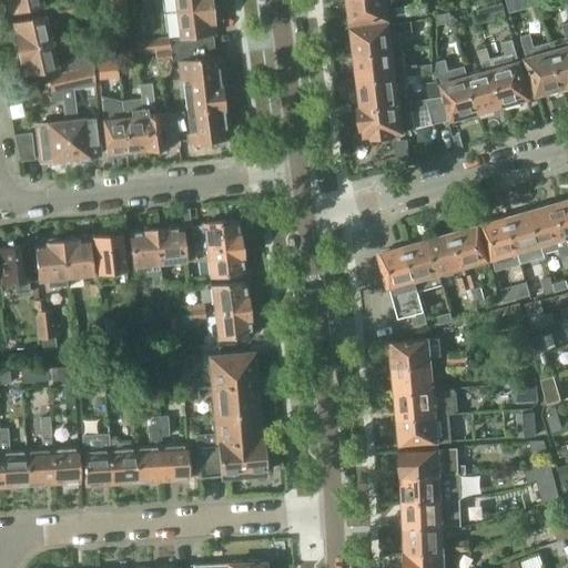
[(43,1),(42,0),(3,0),(7,2),(9,14),(44,6),(43,1)]
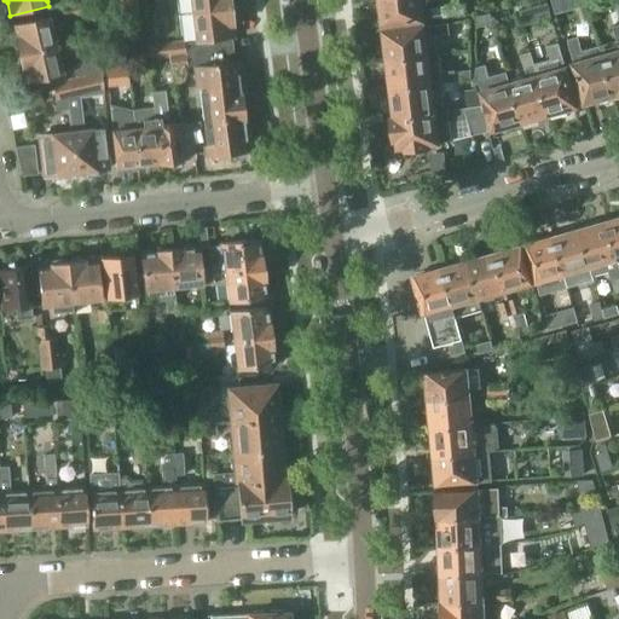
[(139,10),(136,0),(120,0),(122,13),(139,10)]
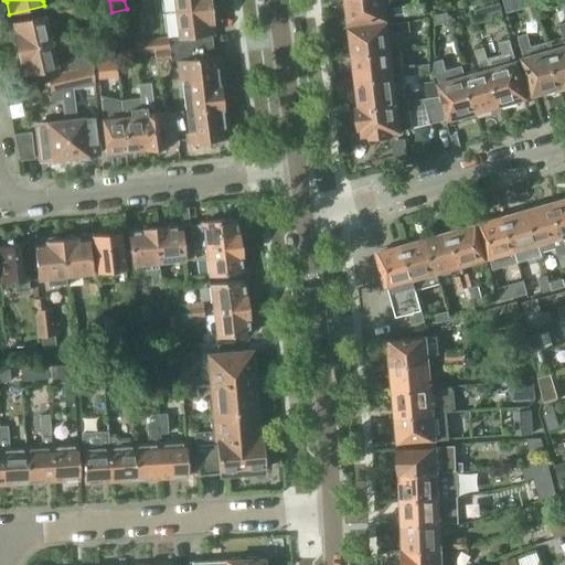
[(211,34),(214,33),(212,22),(215,21),(214,11),(211,11),(210,1),(213,1),(212,0),(160,0),(164,31),(177,30),(178,40),(169,41),(168,38),(135,42),(135,40),(117,42),(118,56),(155,52),(213,45),(211,34)]
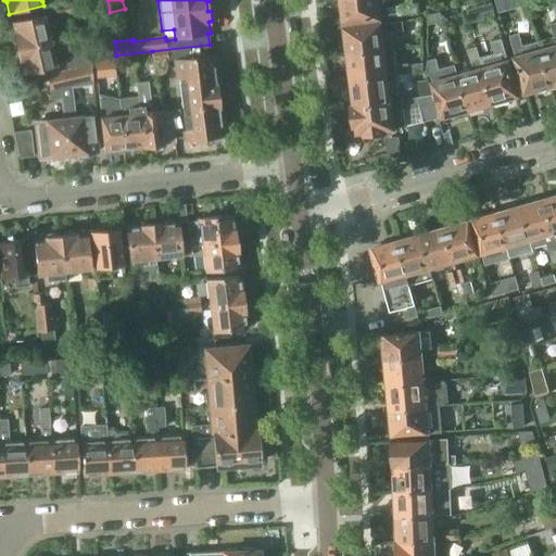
[(379,8),(377,0),(340,0),(341,11),(343,10),(345,22),(402,15),(401,5),(379,8)]
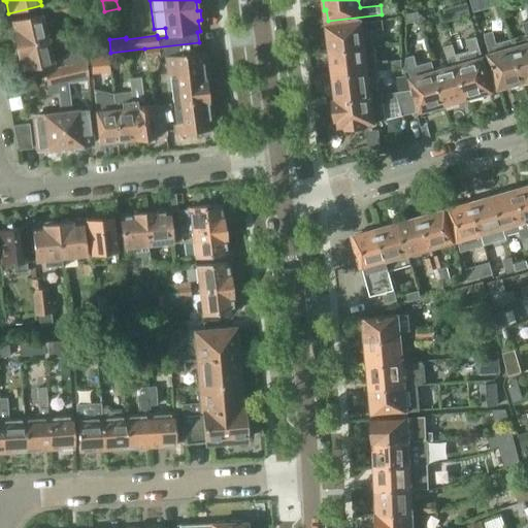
[(60,5),(51,7),(53,17),(71,12),(69,3),(68,3),(60,5)]
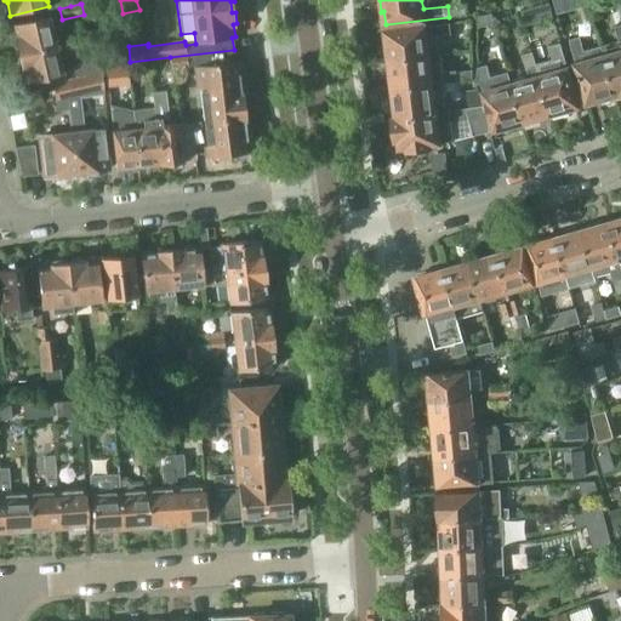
[(525,27),(540,22),(535,6),(520,11),(525,27)]
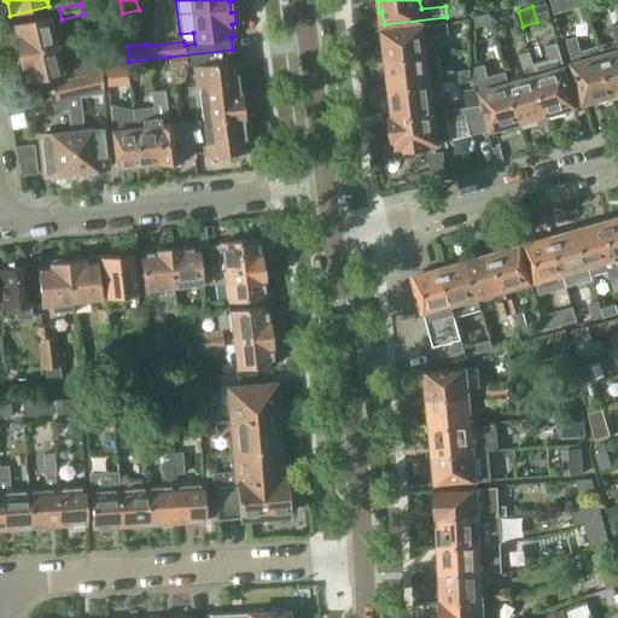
[(476,16),(476,27),(493,24),(490,13),(476,16)]
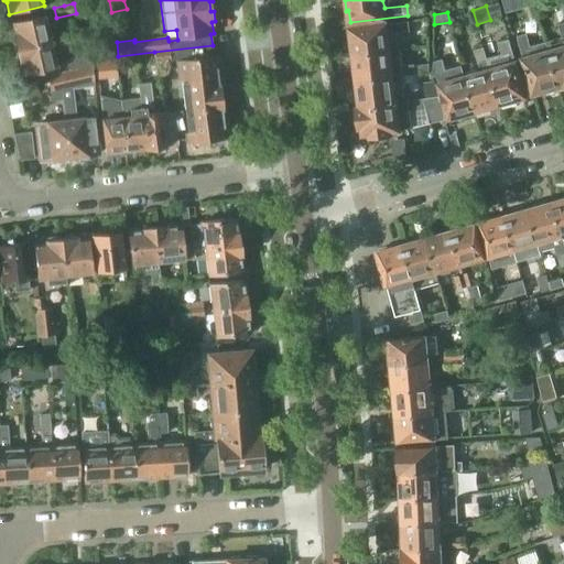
[(18,50),(52,41),(45,14),(11,22),(14,34),(12,38),(13,44),(17,46),(18,50)]
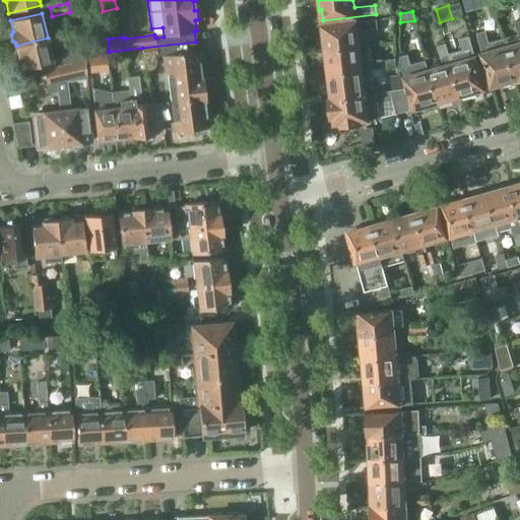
[(377,19),(323,25),(325,37),(322,38),(324,51),(360,47),(358,31),(379,28),(377,19)]
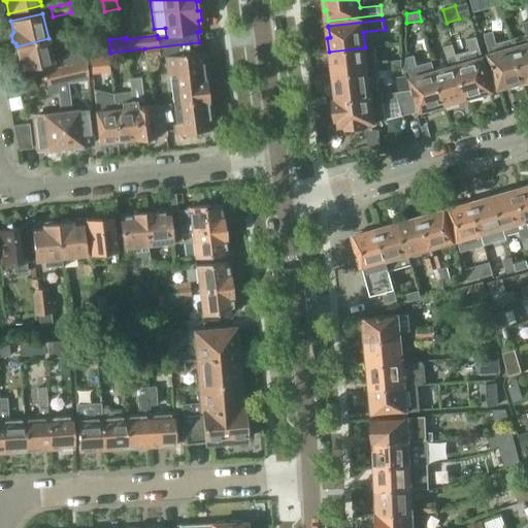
[(525,84),(527,83),(527,21),(523,23),(527,35),(513,38),(525,84)]
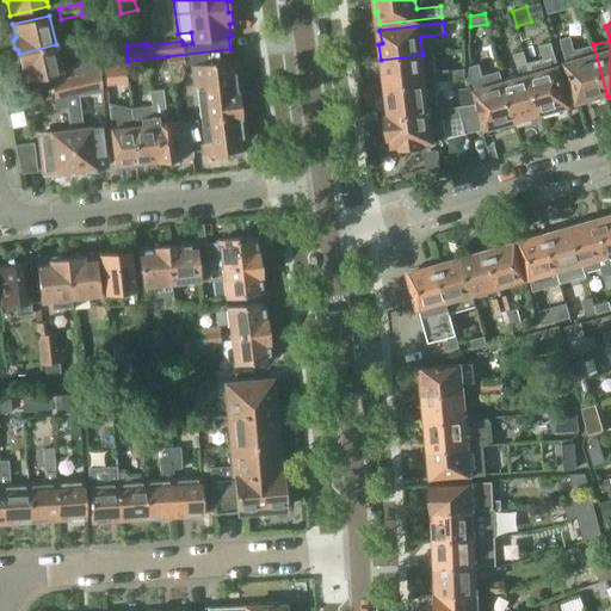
[(559,107),(569,104),(550,35),(538,38),(544,60),(529,65),(528,65),(542,112),(543,112),(544,116),(560,111),(559,107)]
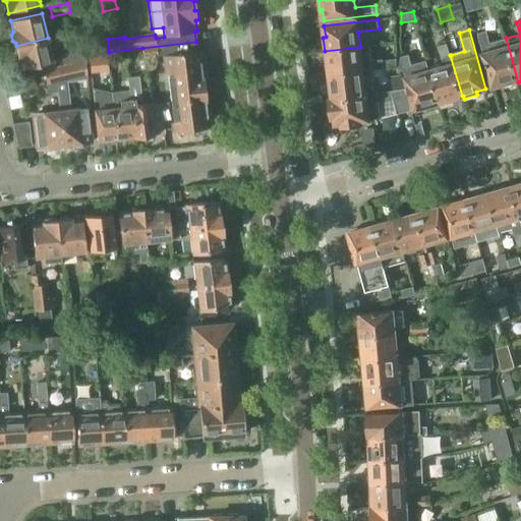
[(490,43),(487,31),(478,34),(494,85),(504,83),(504,85),(517,81),(517,83),(518,82),(506,38),(490,43)]
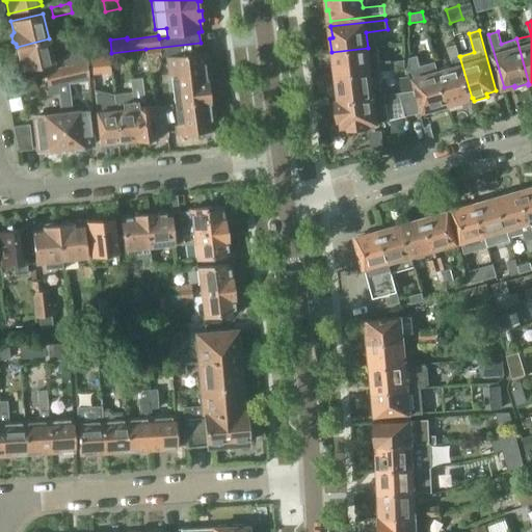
[(49,38),(17,47),(17,49),(16,52),(17,58),(20,60),(22,72),(55,64),(49,38)]
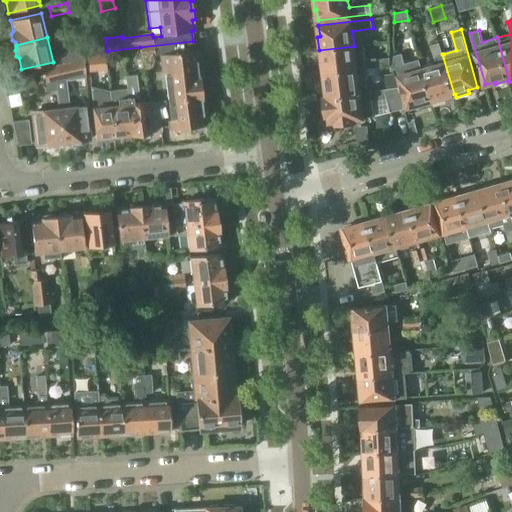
[(168,100),(202,96),(206,96),(200,50),(194,51),(193,41),(140,47),(141,57),(163,55),(168,100)]
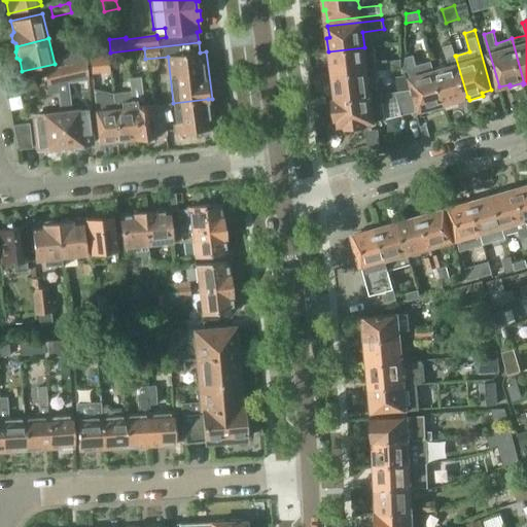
[(453,44),(444,46),(450,67),(434,71),(445,106),(459,103),(458,100),(467,97),(455,56),(456,56),(453,44)]
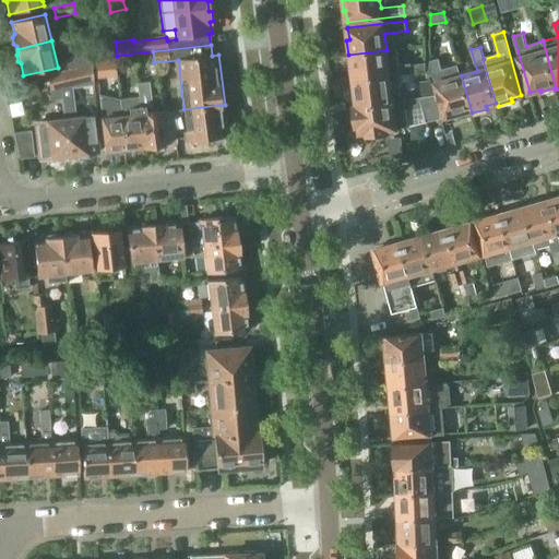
[(392,75),(425,71),(425,64),(412,67),(411,63),(400,64),(397,49),(387,50),(348,55),(351,69),(353,69),(354,80),(392,75)]
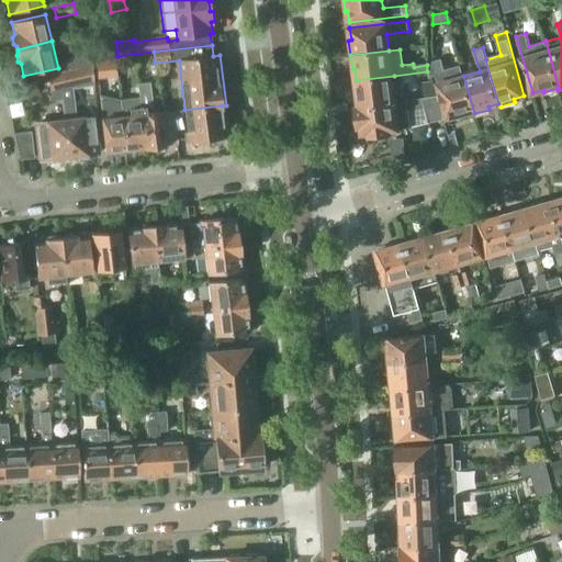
[(69,70),(90,65),(89,56),(67,62),(69,70)]
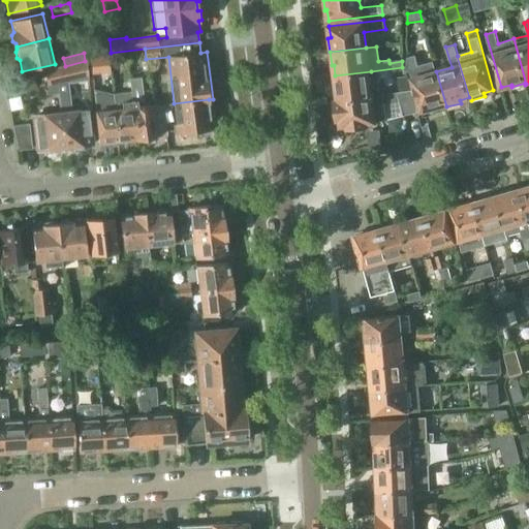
[(118,54),(119,62),(130,61),(128,53),(118,54)]
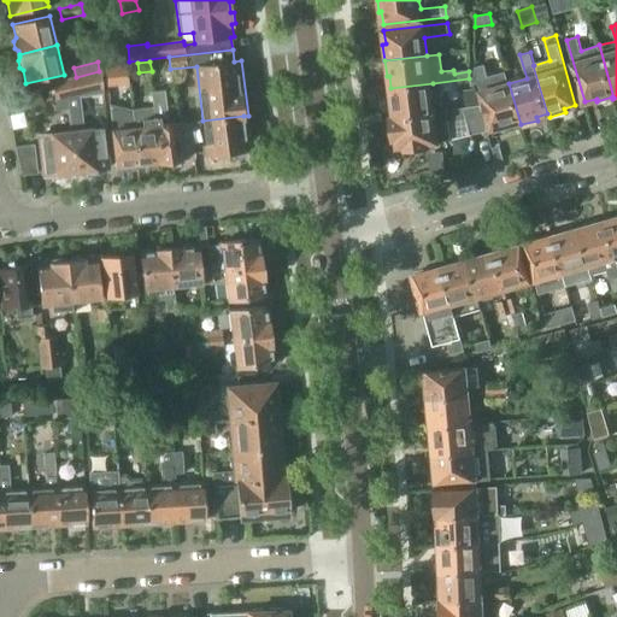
[(506,72),(488,77),(485,64),(475,68),(475,83),(479,82),(492,129),(504,125),(505,129),(521,124),(509,83),(506,72)]
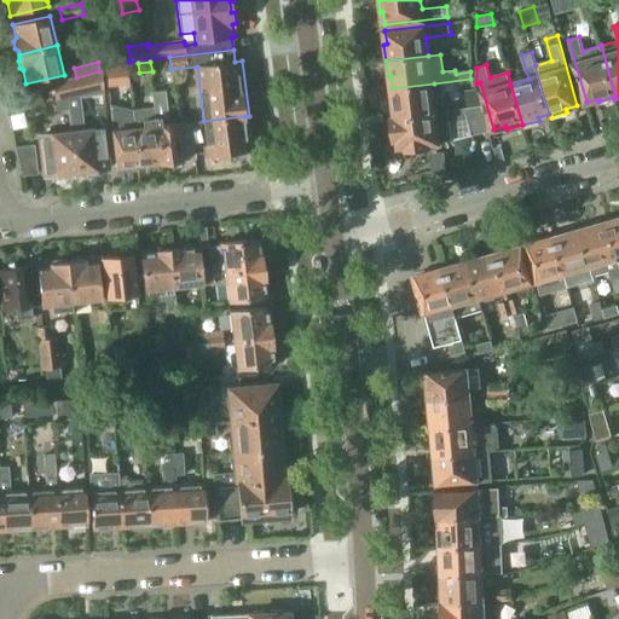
[(106,70),(108,81),(129,77),(128,67),(106,70)]
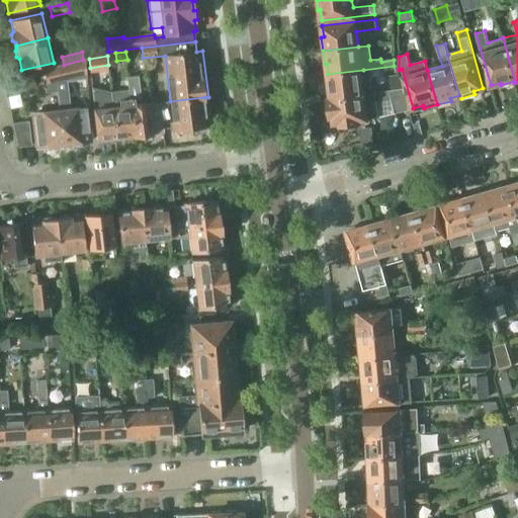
[(84,61),(83,60),(64,65),(45,69),(47,83),(54,82),(56,91),(68,89),(67,80),(86,78),(84,61)]
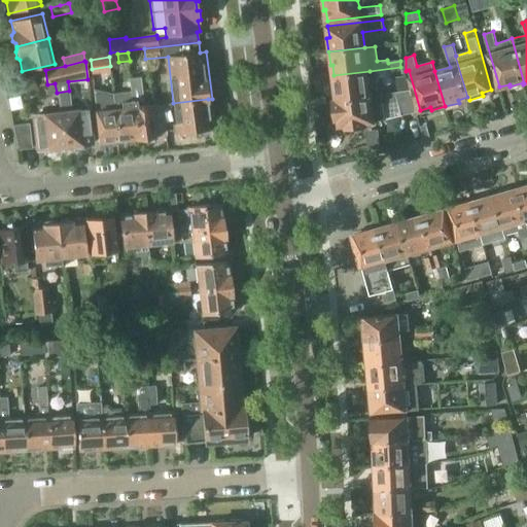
[(373,95),(370,71),(334,75),(336,86),(332,86),(335,98),(337,98),(337,99),(373,95)]
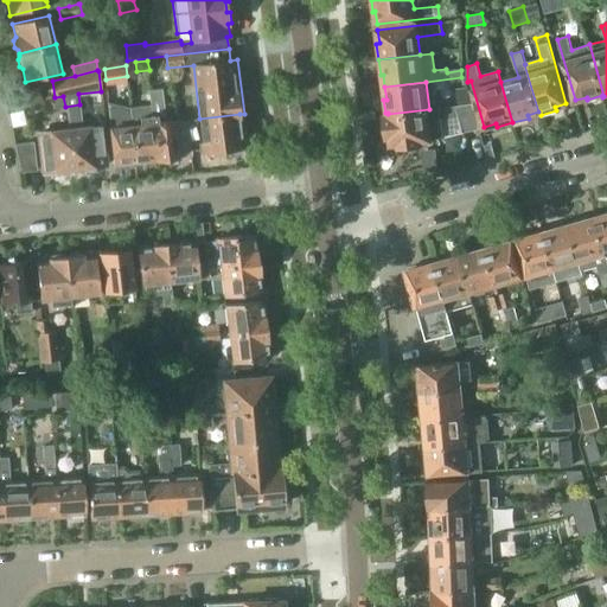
[(178,155),(191,154),(187,120),(173,121),(173,120),(165,121),(161,88),(148,89),(149,106),(151,106),(157,159),(157,161),(178,159),(178,155)]
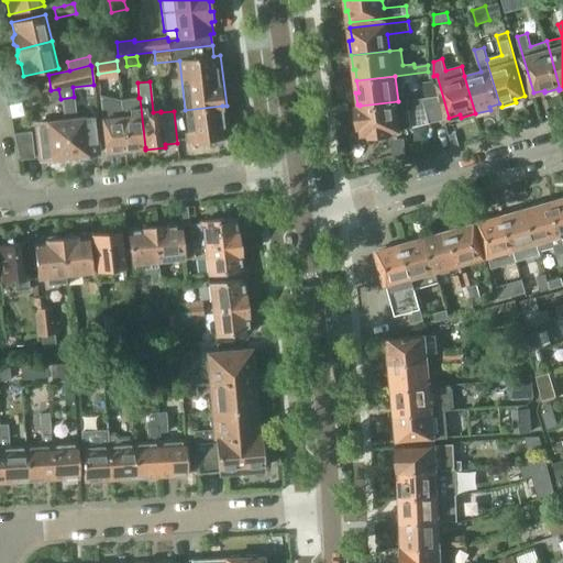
[(433,81),(423,83),(426,98),(438,96),(433,81)]
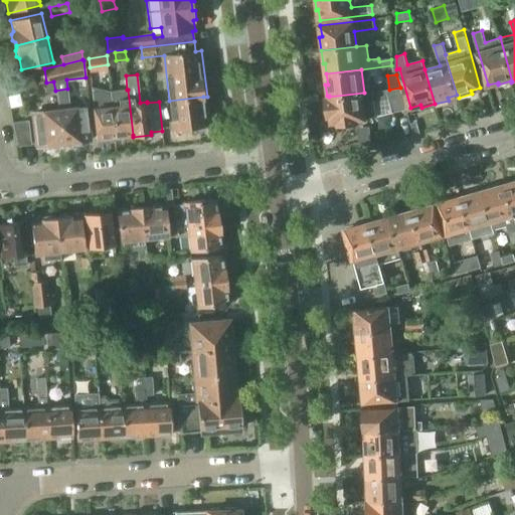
[(47,92),(55,91),(53,81),(46,82),(47,92)]
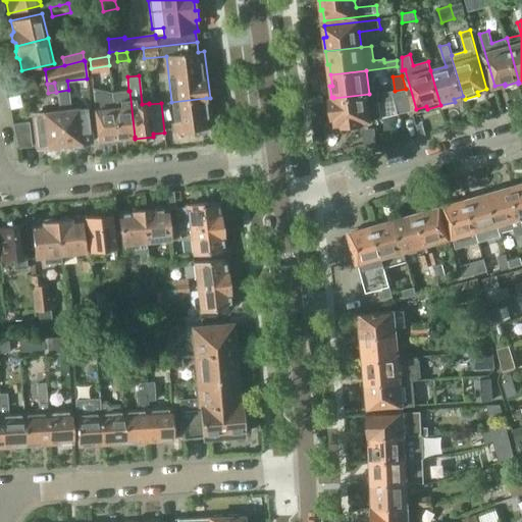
[(117,140),(111,93),(93,89),(99,142),(103,141),(106,142),(110,142),(113,140),(117,140)]
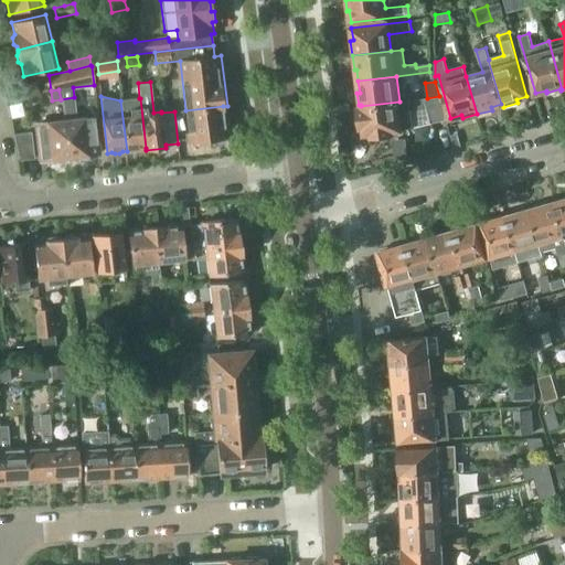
[(407,129),(446,119),(440,96),(439,96),(427,98),(400,102),(361,106),(361,108),(358,108),(360,128),(364,127),(364,129),(369,134),(372,134),(372,137),(391,135),(391,131),(407,129)]
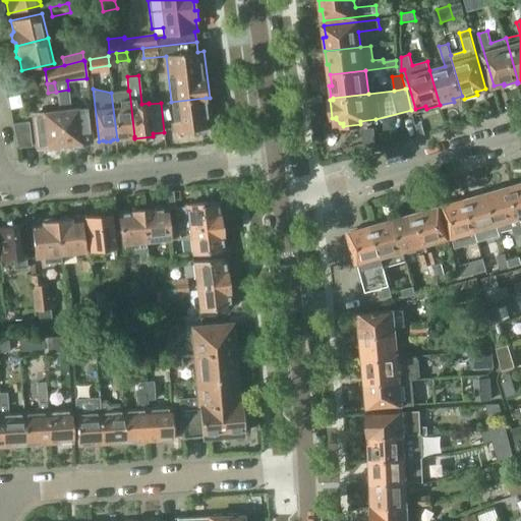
[(129,91),(128,91),(111,93),(117,139),(117,138),(120,140),(124,139),(127,137),(134,136),(129,91)]
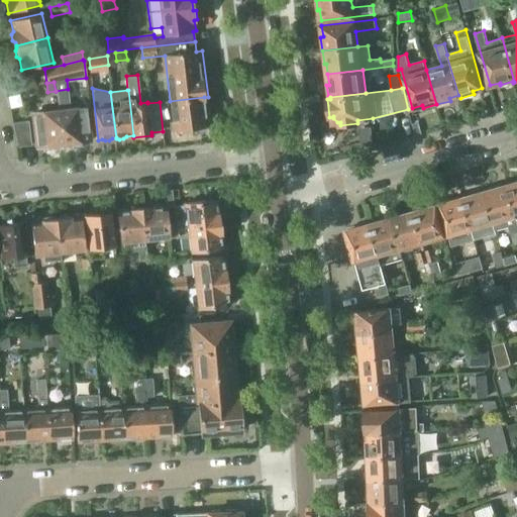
[(204,97),(170,101),(174,131),(193,128),(194,131),(206,130),(202,99),(205,99),(204,97)]
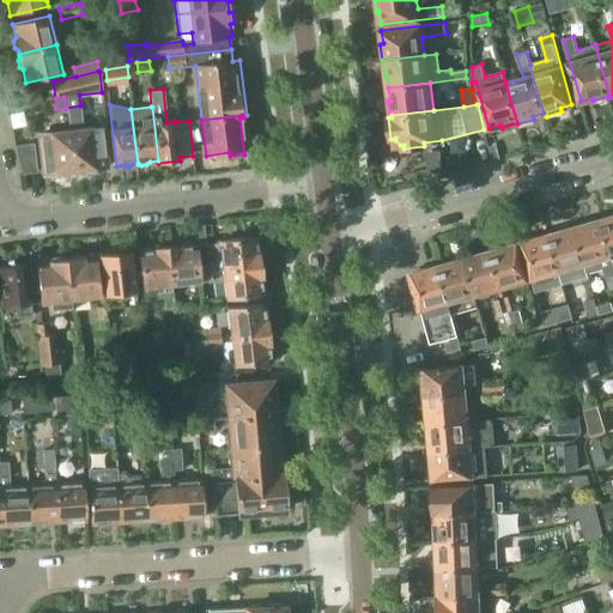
[(97,127),(71,131),(76,171),(79,170),(82,174),(90,173),(91,169),(107,168),(102,127),(97,127)]
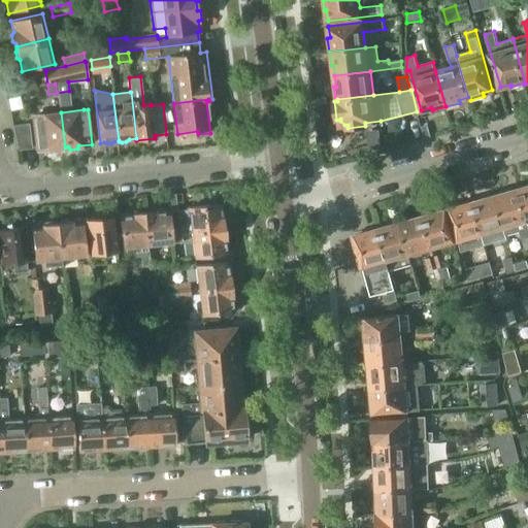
[(62,147),(65,147),(61,112),(34,116),(38,151),(52,149),(54,152),(60,151),(62,147)]
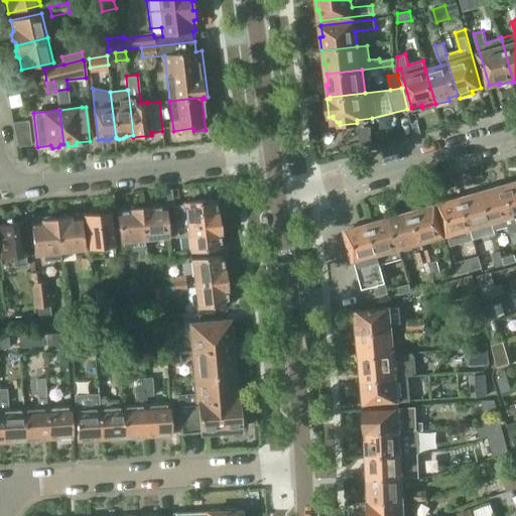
[(31,145),(28,121),(13,123),(18,146),(31,145)]
